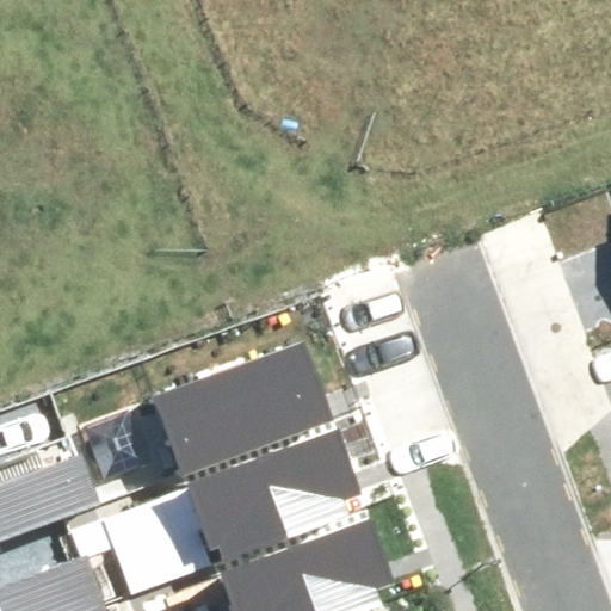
[(190,440),(196,460),(321,417),(315,399),(331,394),(312,340),(160,393),(179,445),(190,440)]
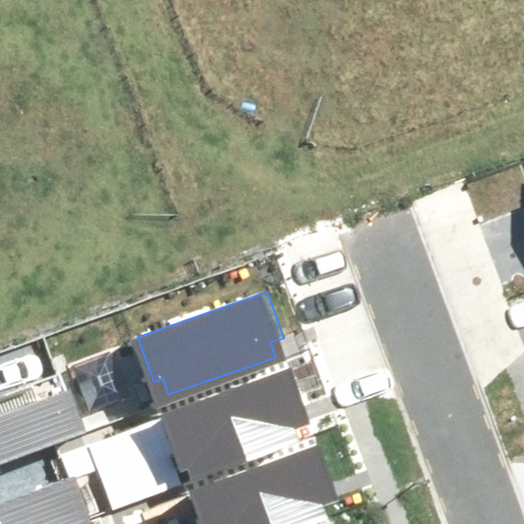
[(188,454),(193,470),(301,433),(296,419),(309,413),(293,367),(163,412),(179,457),(188,454)]
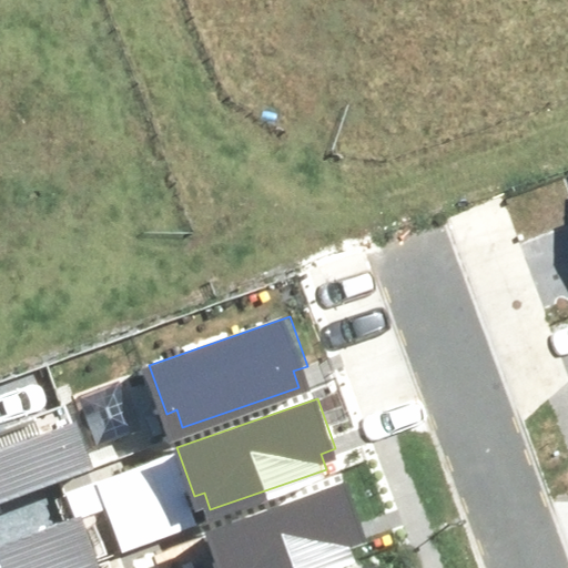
[(67,418),(0,443),(0,488),(2,495),(83,465),(67,418)]
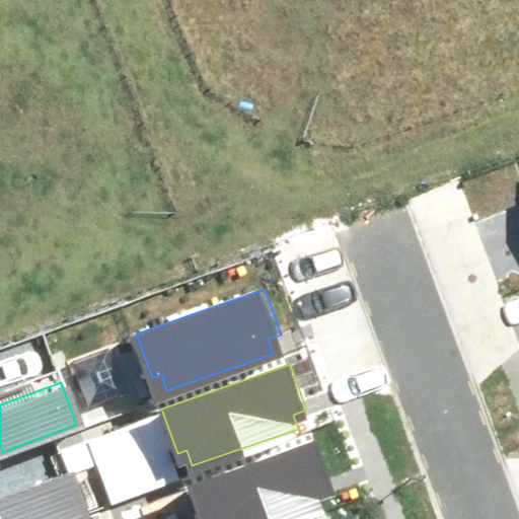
[(281,518),(325,504),(320,490),(332,486),(316,439),(189,484),(201,518),(281,518)]
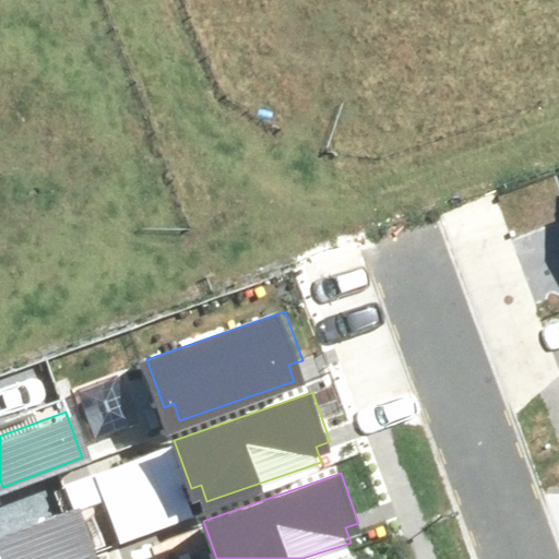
[(73,503),(0,531),(0,550),(2,558),(45,558),(88,543),(73,503)]
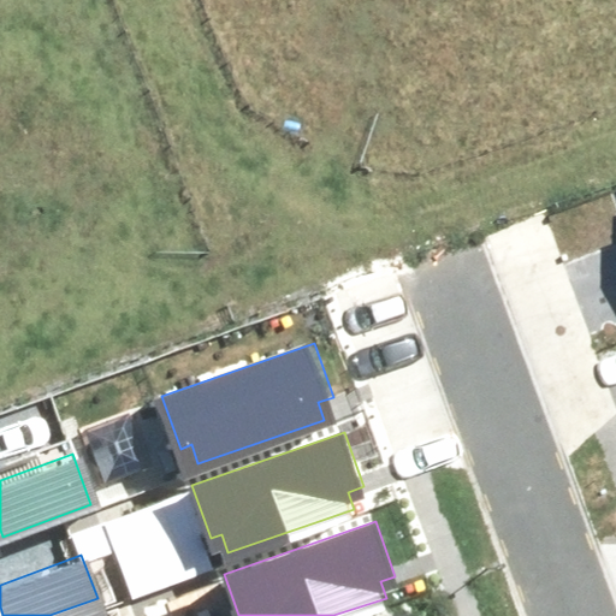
[(104,615),(98,598),(49,615),(104,615)]
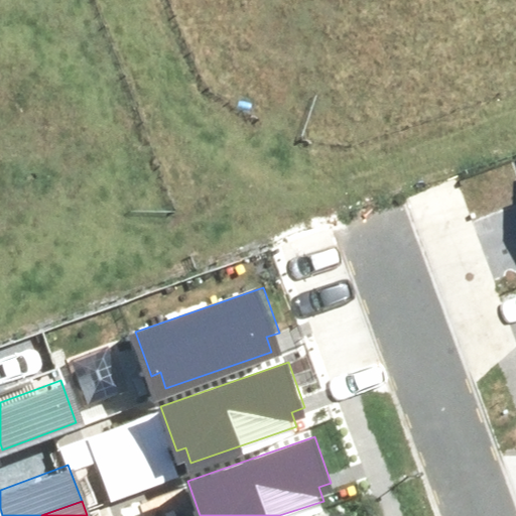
[(339,515),(336,506),(306,515),(339,515)]
